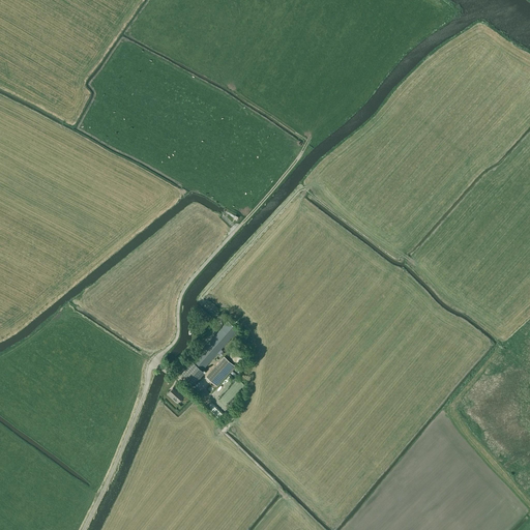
[(211,317),(200,306),(196,310),(208,320),(211,317)]
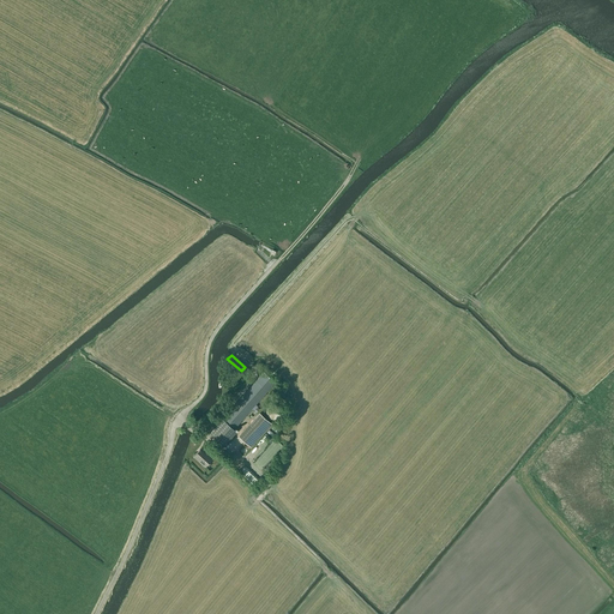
[(234,428),(275,381),(264,372),(222,419),(220,416),(205,432),(222,447),(236,431),(234,428)]
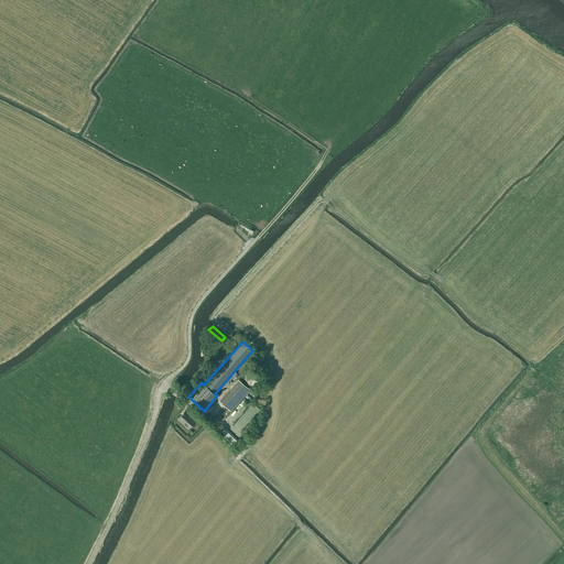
[(260,379),(260,377),(260,376),(260,375),(259,372),(258,371),(257,370),(256,370),(253,369),(252,369),(251,369),(249,370),(248,370),(247,371),(246,372),(245,375),(245,376),(245,377),(245,379),(245,380),(246,381),(247,383),(248,383),(249,384),(251,384),(252,386),(253,384),(256,384),(257,383),(258,383),(259,381),(260,380),(260,379)]
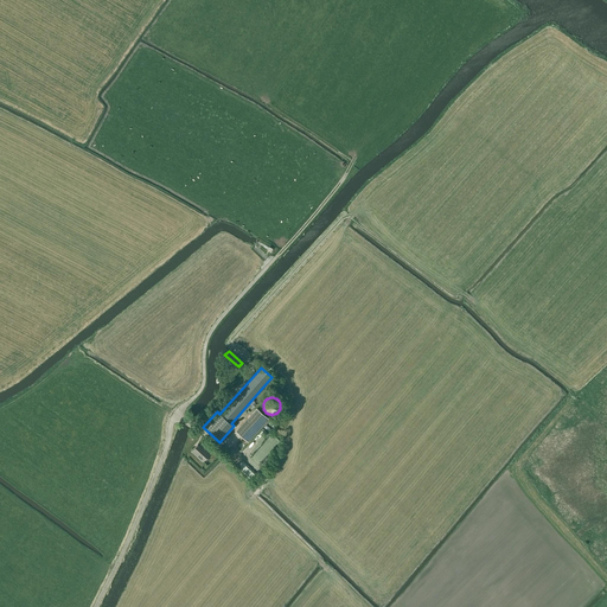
[(236,430),(237,432),(248,442),(256,433),(269,419),(256,408),(236,430)]
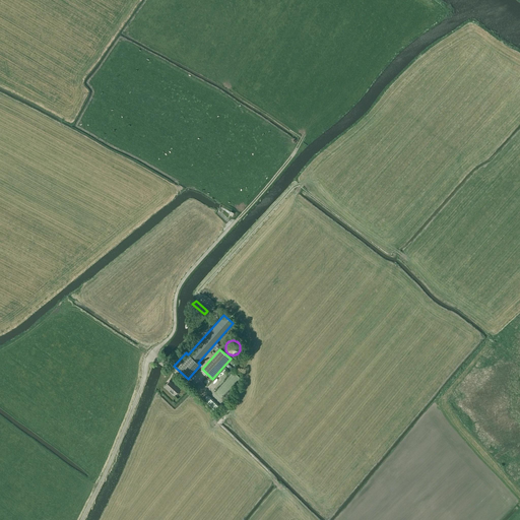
[(174,395),(180,388),(177,385),(176,386),(170,380),(164,386),(174,395)]
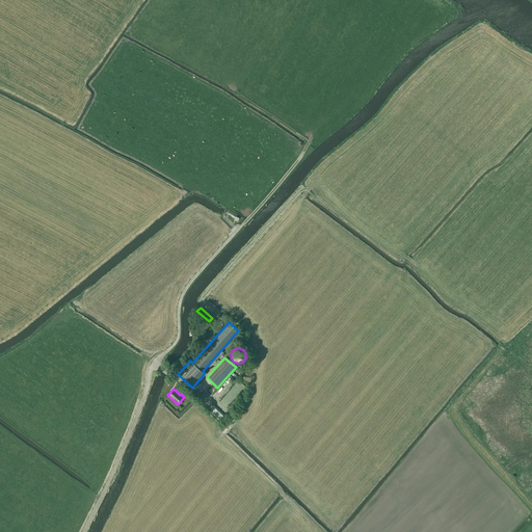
[(212,406),(211,410),(215,411),(214,415),(219,416),(220,408),(212,406)]
